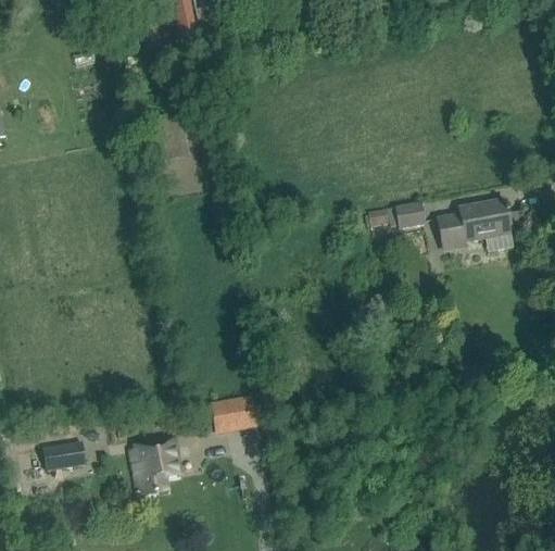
[(173,0),(181,38),(197,35),(190,0),(173,0)]
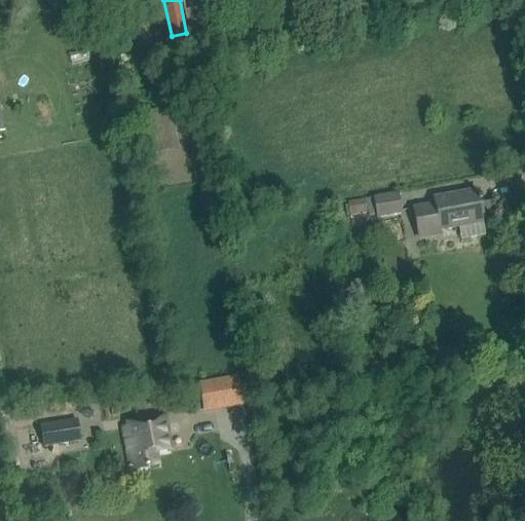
[(185,0),(190,32),(202,30),(197,0),(185,0)]
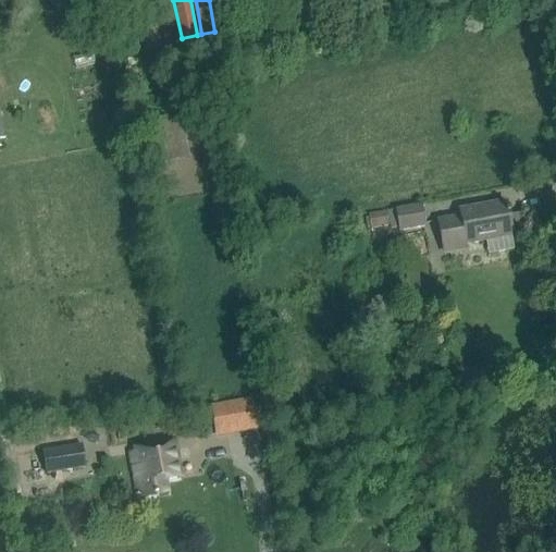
[(181,110),(138,120),(148,162),(190,154),(181,110)]
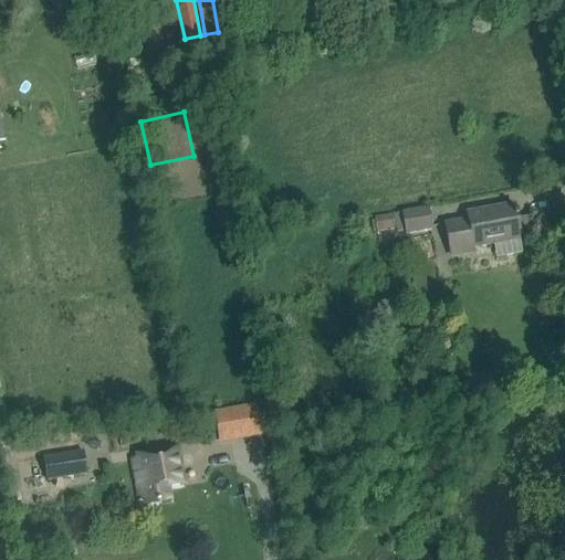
[(469,217),(446,221),(449,239),(451,247),(473,243),(494,240),(497,255),(523,250),(520,234),(514,200),(468,209),(469,217)]
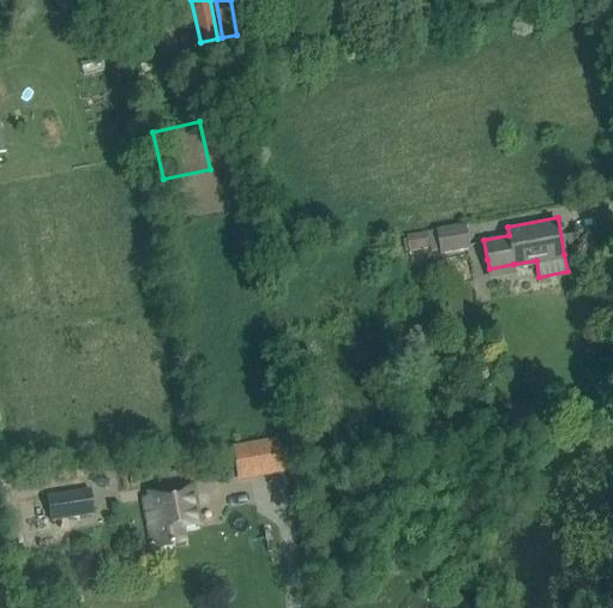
[(464,221),(428,227),(431,246),(440,245),(442,251),(469,246),(464,221)]
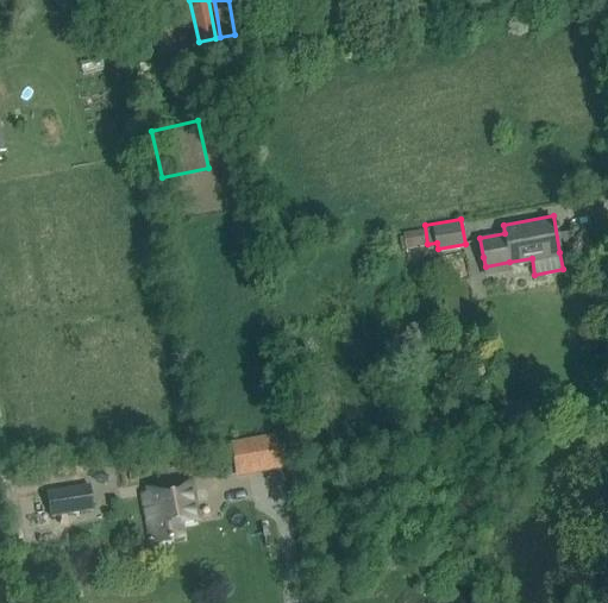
[(425,243),(422,226),(405,228),(407,245),(425,243)]
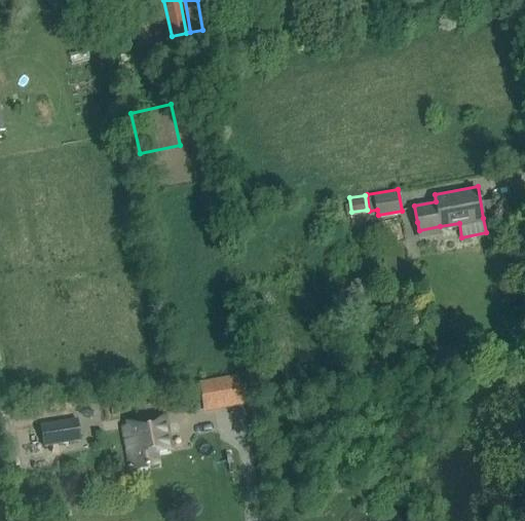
[(239,373),(198,380),(203,405),(245,397),(239,373)]
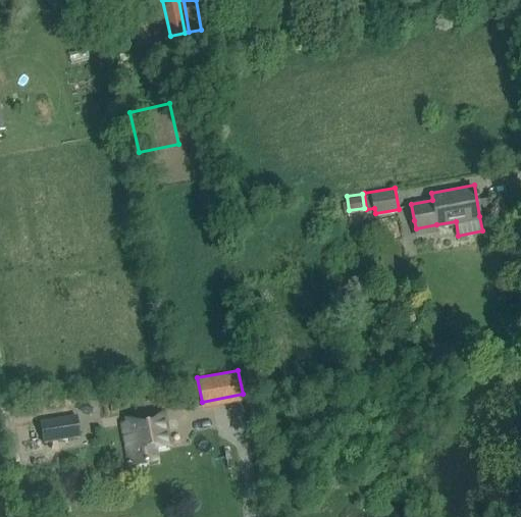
[(127,420),(122,421),(128,456),(135,455),(136,462),(157,458),(155,446),(170,443),(165,414),(164,408),(126,415),(127,420)]
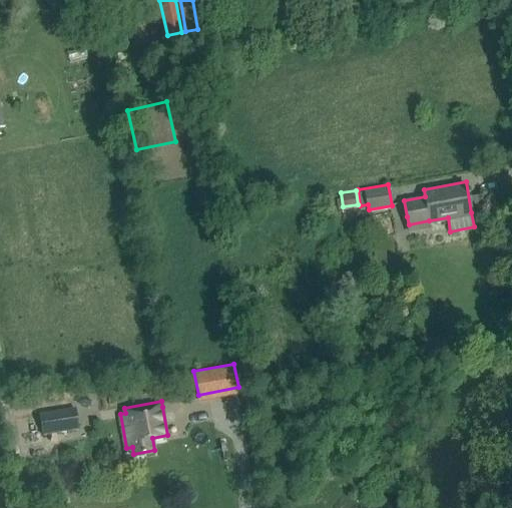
[(75,406),(39,413),(43,434),(79,427),(75,406)]
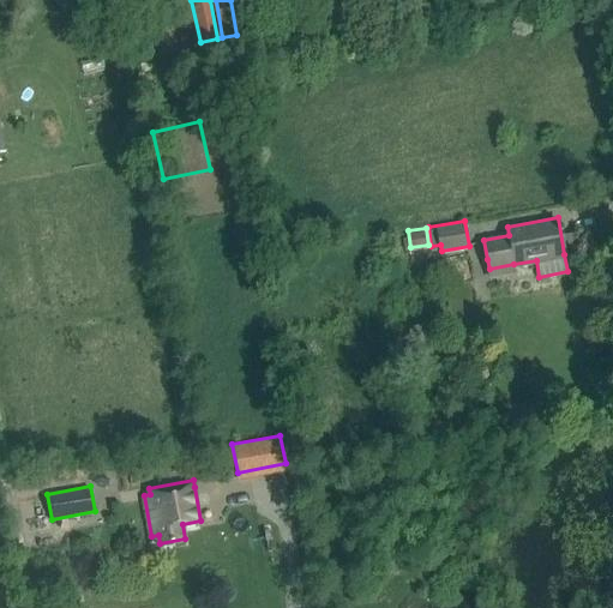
[(52,527),(47,495),(20,499),(25,530),(52,527)]
